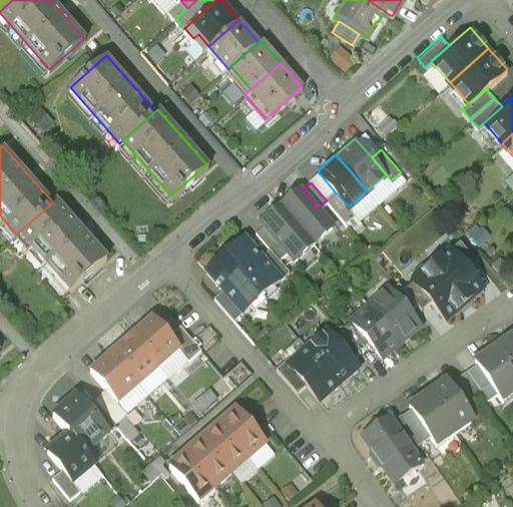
[(302,189),(299,187),(281,203),(313,241),(332,224),(318,208),(302,189)]
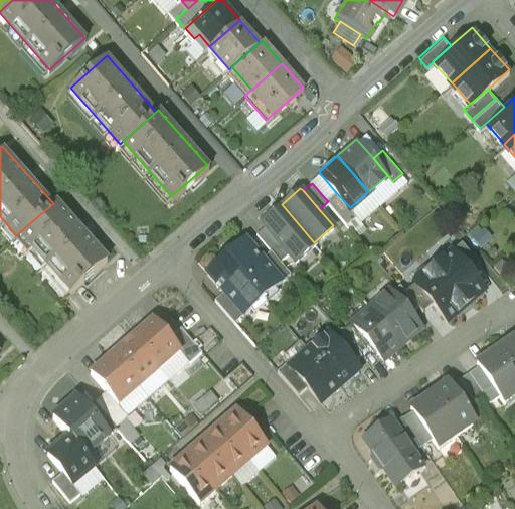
[(350,207),(334,190),(325,198),(328,201),(346,222),(356,213),(350,207)]
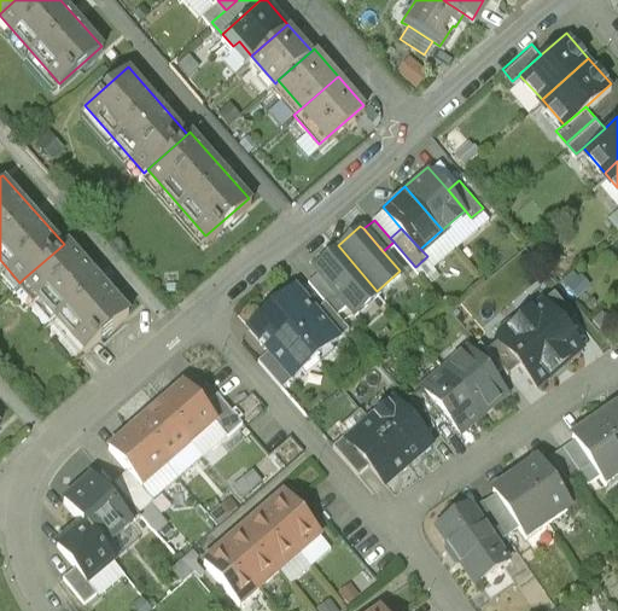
[(127,309),(66,240),(64,244),(23,279),(83,348),(127,309)]
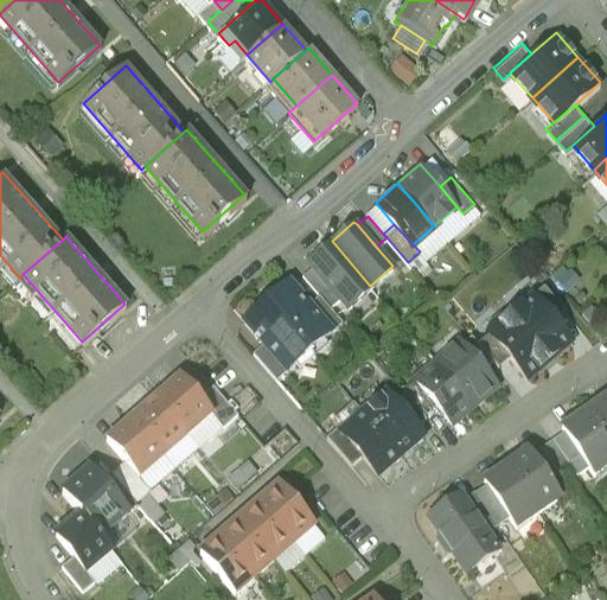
[(370,286),(332,241),(310,260),(340,295),(349,305),(370,286)]
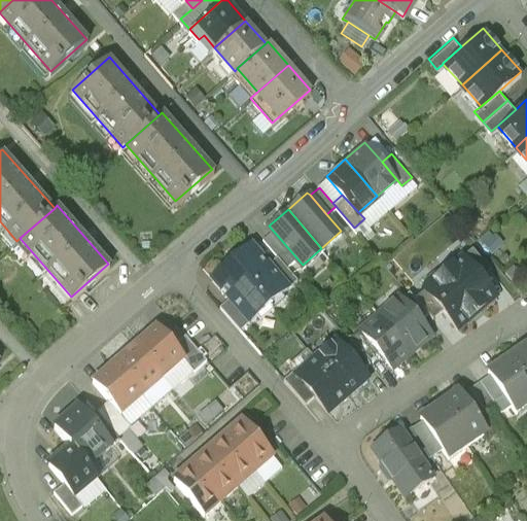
[(295,256),(271,229),(261,237),(277,254),(286,265),(295,256)]
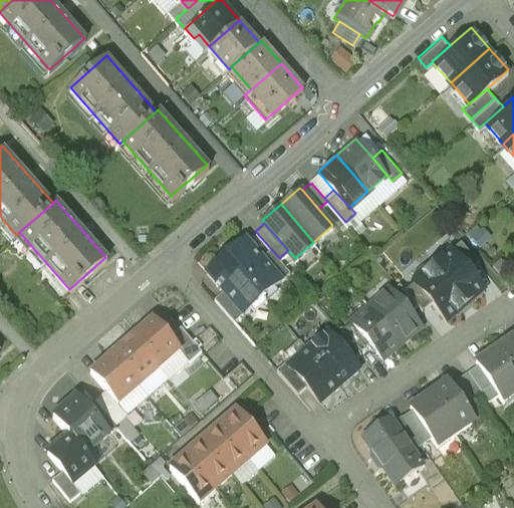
[(261,256),(244,236),(225,252),(261,295),(280,278),(261,256)]
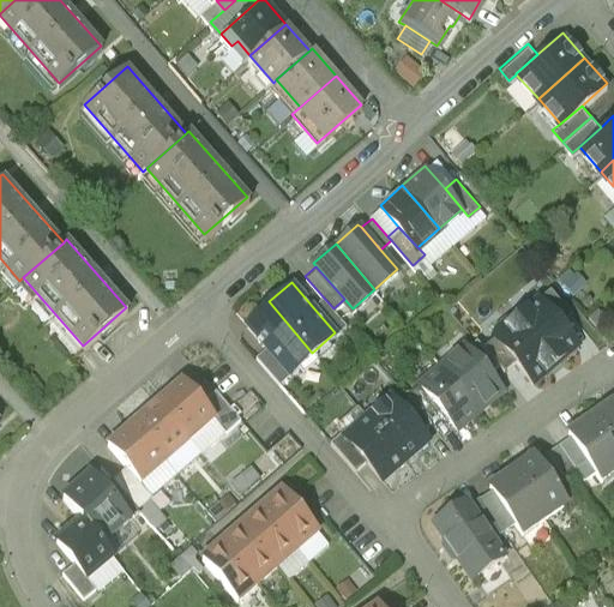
[(571,312),(549,287),(537,298),(559,322),(571,312)]
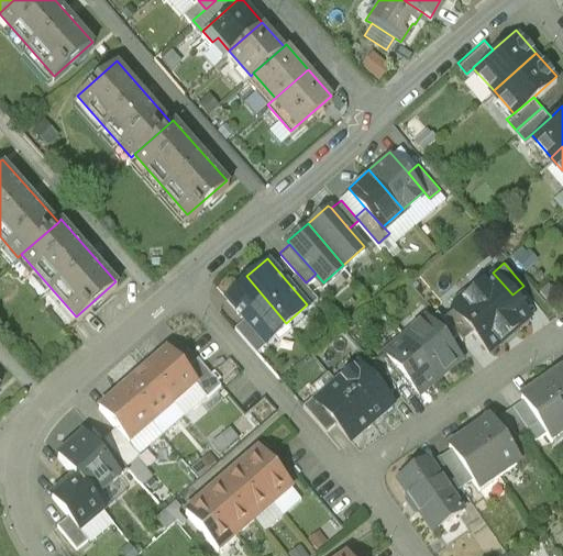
[(317,297),(296,271),(286,280),(307,304),(317,297)]
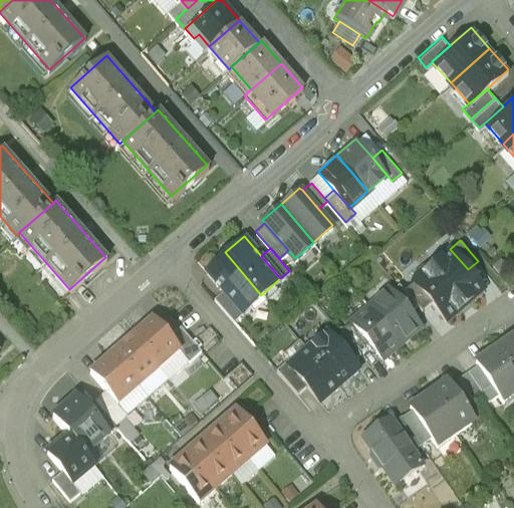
[(450,249),(430,266),(425,265),(416,273),(415,279),(414,280),(432,301),(446,318),(483,287),(468,269),(450,249)]
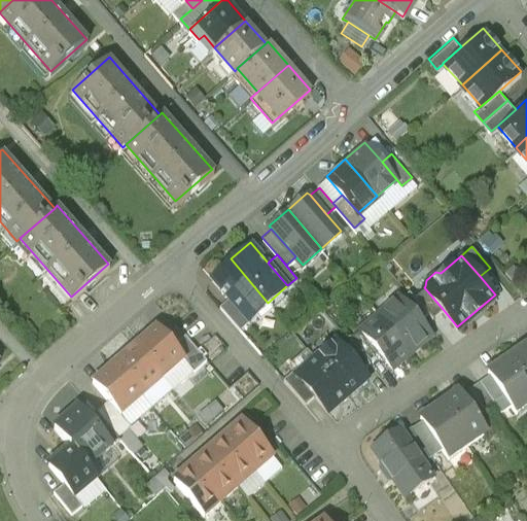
[(268,303),(231,258),(211,276),(229,297),(248,319),(268,303)]
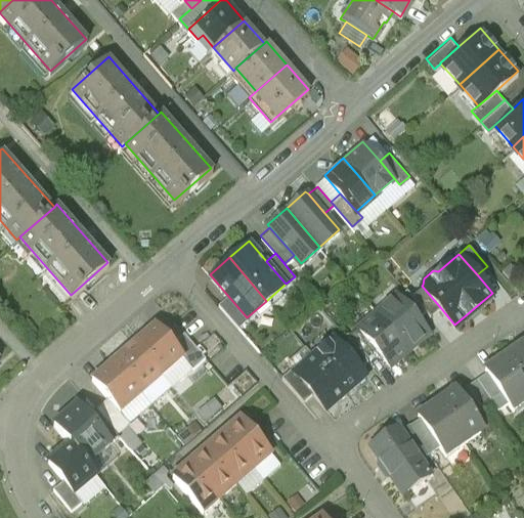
[(440,307),(422,286),(411,295),(425,310),(430,315),(440,307)]
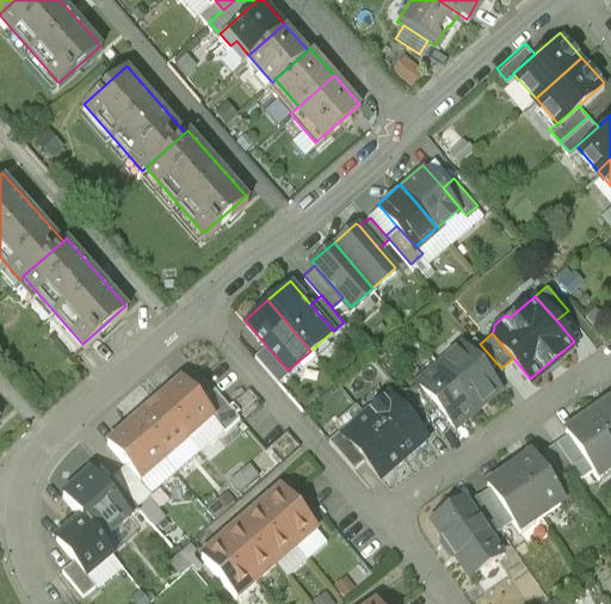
[(480,344),(474,337),(463,346),(485,371),(495,362),(480,344)]
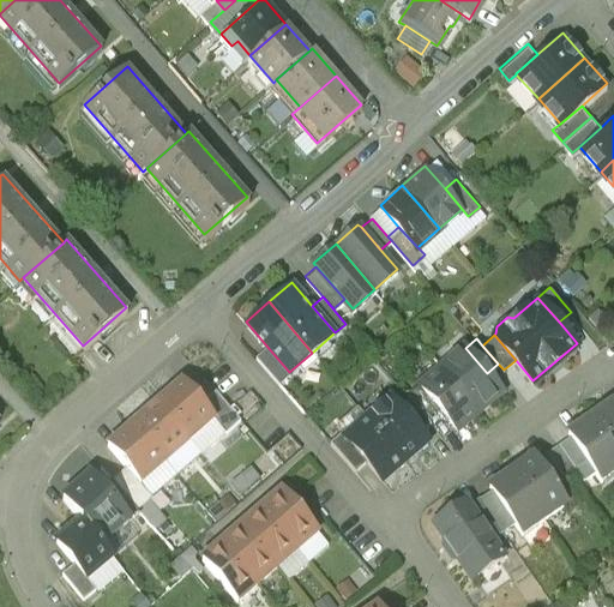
[(289,372),(266,346),(256,354),(278,382),(289,372)]
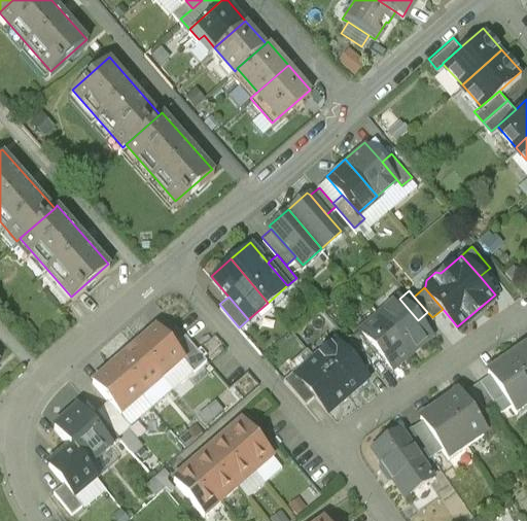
[(399,299),(397,297),(378,313),(411,350),(429,334),(418,320),(399,299)]
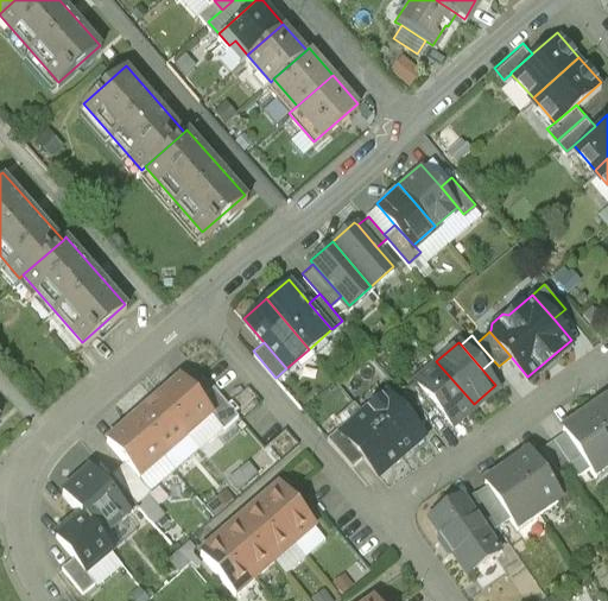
[(474,404),(436,361),(415,379),(453,423),(474,404)]
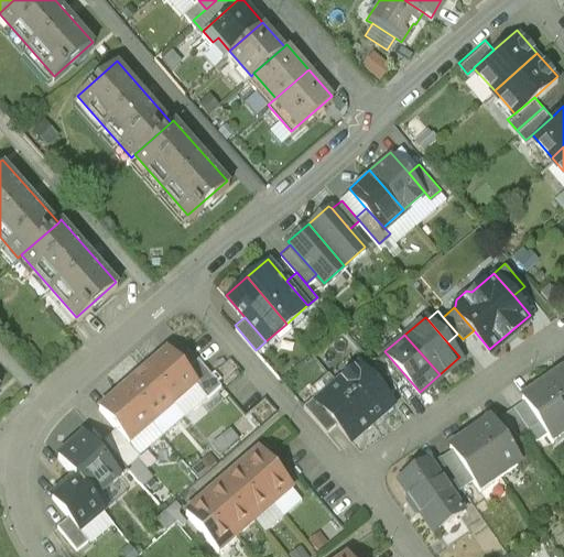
[(184,368),(166,347),(143,367),(174,401),(196,382),(184,368)]
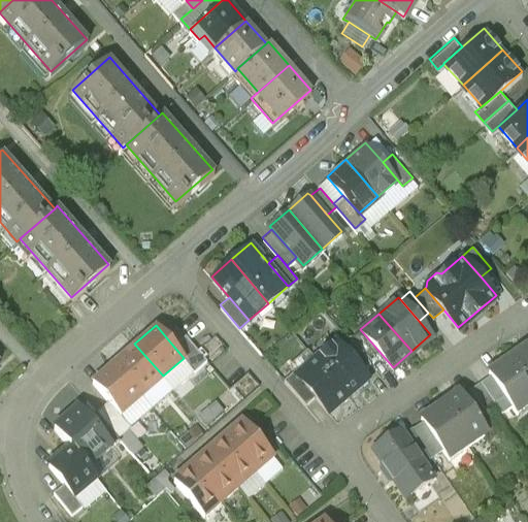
[(206,358),(185,333),(172,345),(184,358),(194,369),(205,359),(206,358)]
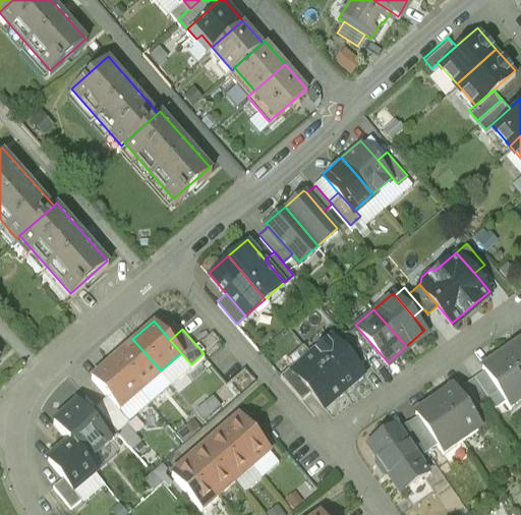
[(365,357),(341,330),(332,338),(356,365),(365,357)]
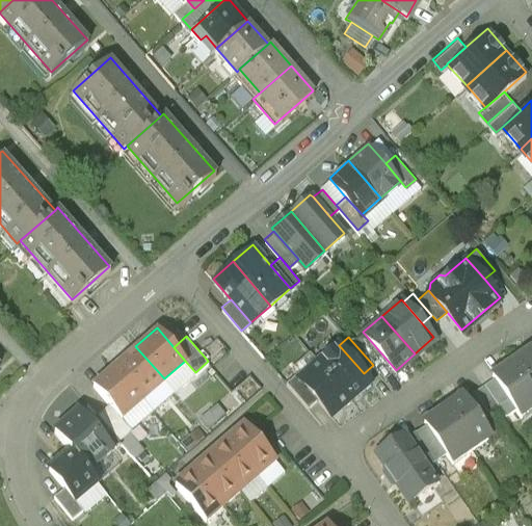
[(339,345),(337,343),(317,360),(350,397),(369,380),(364,373),(339,345)]
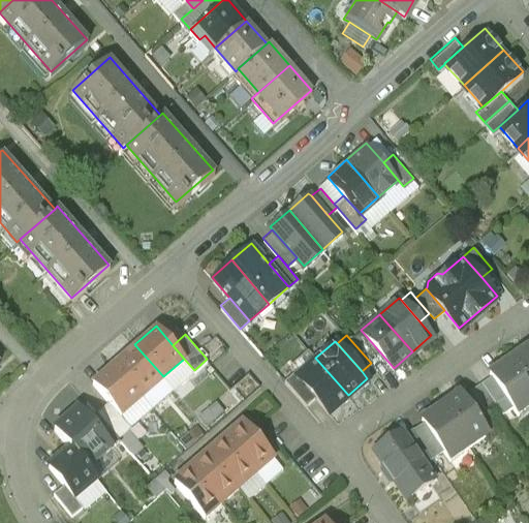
[(163,376),(134,344),(114,363),(142,395),(163,376)]
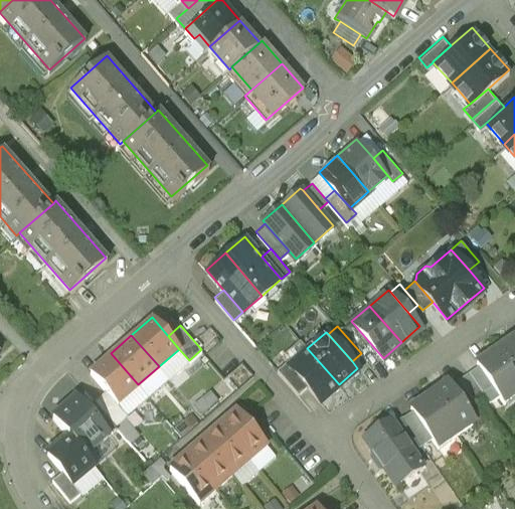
[(514,338),(512,335),(494,347),(514,377),(514,338)]
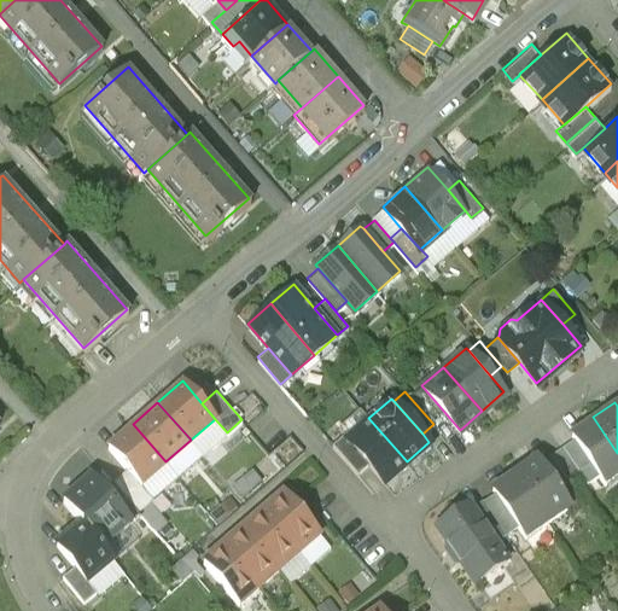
[(617,471),(617,453),(593,417),(571,432),(573,436),(599,472),(605,481),(617,471)]
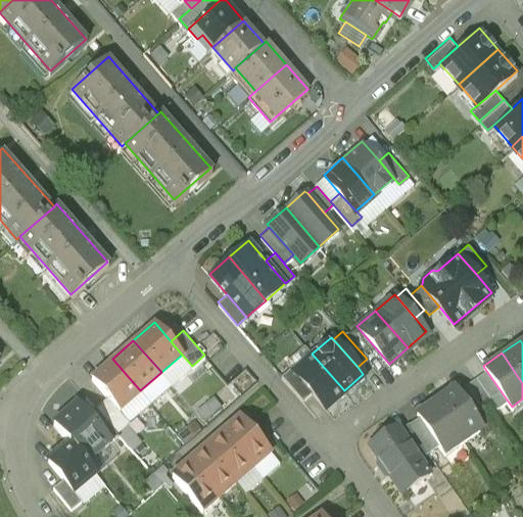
[(344,390),(312,354),(294,370),(293,370),(312,391),(325,407),(344,390)]
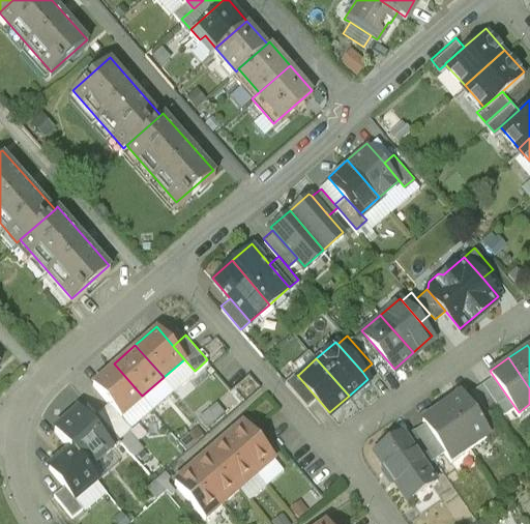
[(142,396),(114,364),(92,382),(109,401),(120,414),(142,396)]
